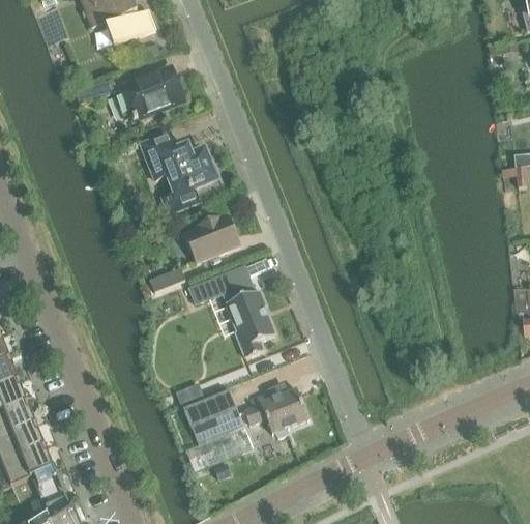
[(136,13),(135,10),(138,9),(134,0),(81,0),(91,27),(108,21),(110,24),(107,25),(114,44),(156,28),(149,9),(136,13)]
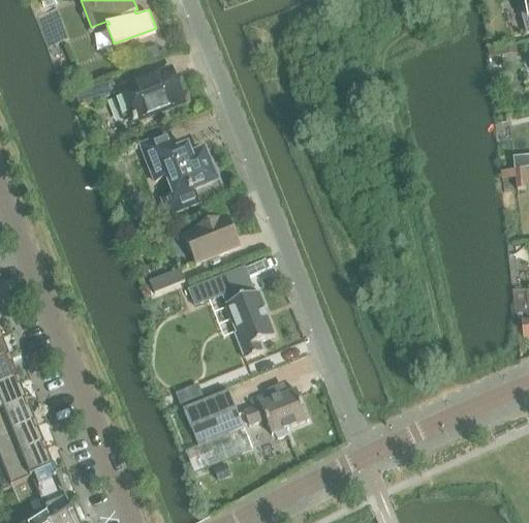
[(519,0),(526,30),(528,29),(528,0),(519,0)]
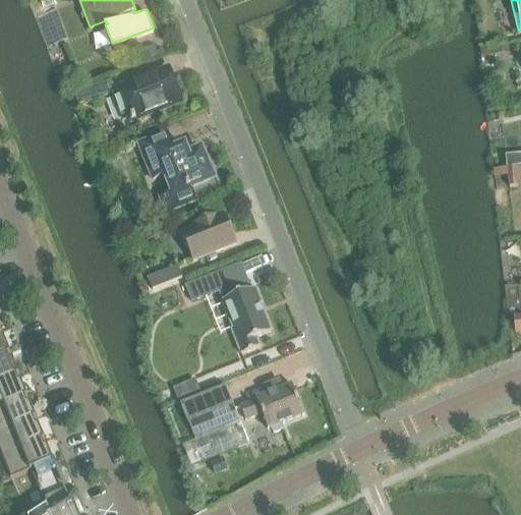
[(67,35),(56,5),(37,12),(48,42),(67,35)]
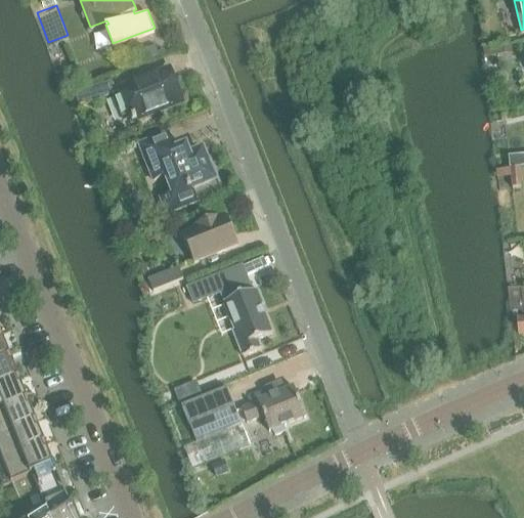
[(496,42),(497,51),(513,50),(511,41),(496,42)]
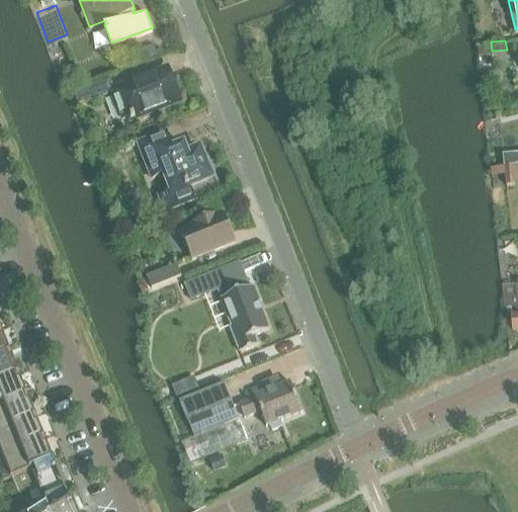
[(180,96),(167,65),(118,83),(132,115),(139,112),(143,114),(150,111),(151,108),(180,96)]
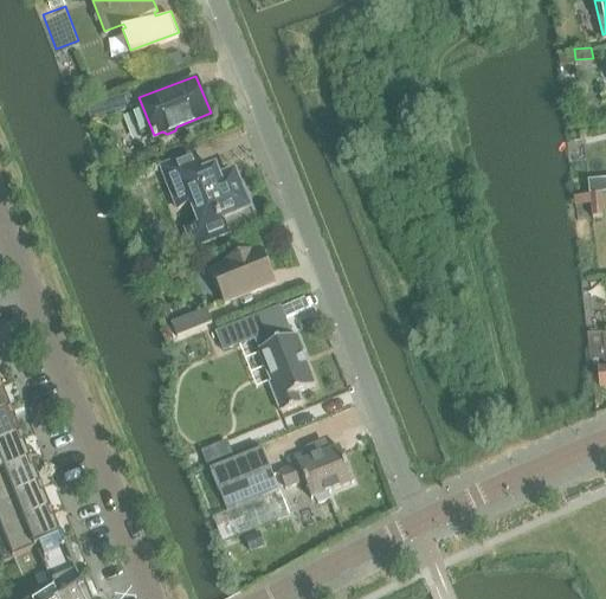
[(92,118),(134,102),(129,89),(86,105),(92,118)]
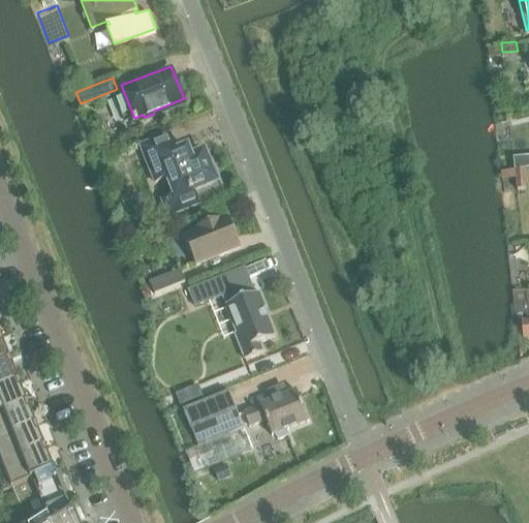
[(223,187),(211,157),(208,159),(204,149),(191,154),(187,145),(178,149),(170,130),(141,142),(155,179),(168,174),(175,190),(160,195),(167,213),(199,201),(198,197),(223,187)]
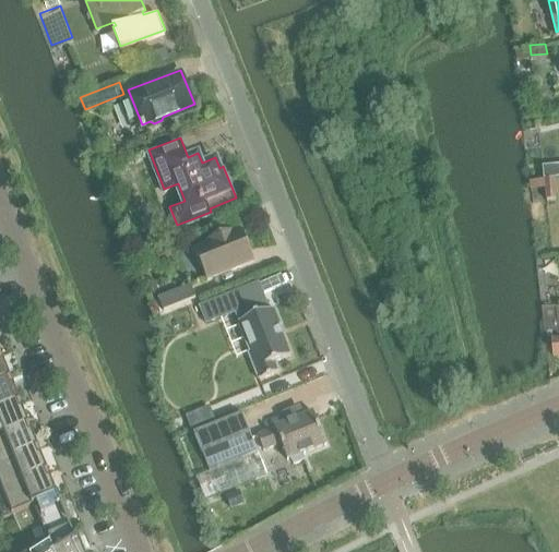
[(554,160),(542,162),(543,175),(555,174),(554,160)]
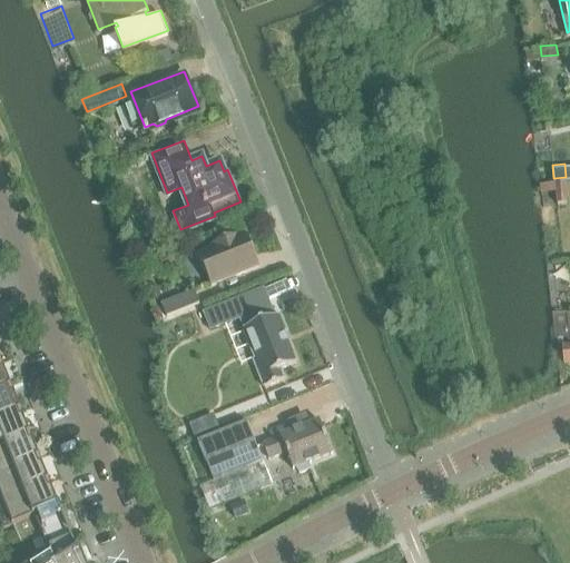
[(567,199),(564,178),(554,179),(557,200),(567,199)]
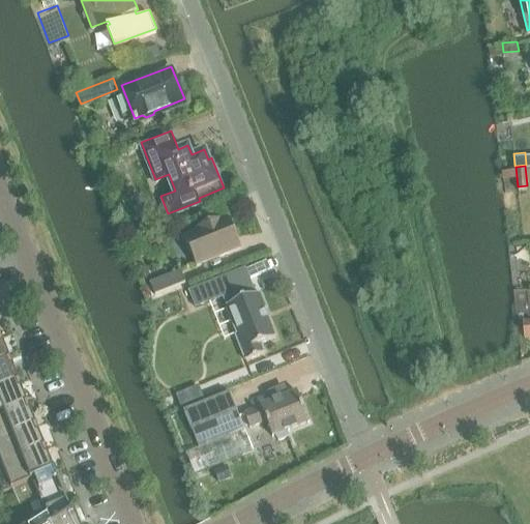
[(240,243),(229,214),(222,217),(221,215),(196,226),(197,228),(184,233),(197,261),(240,243)]
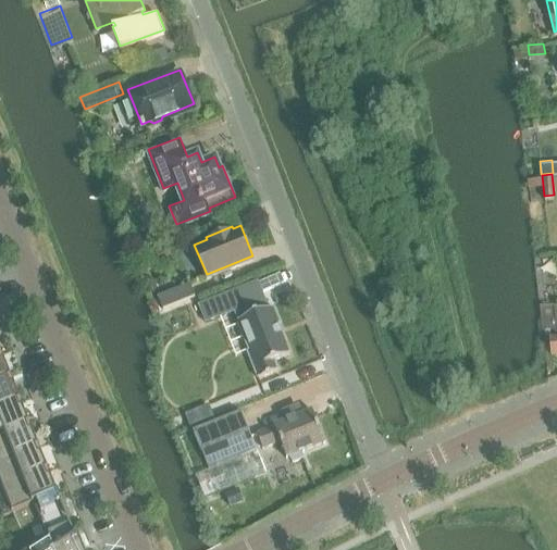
[(258,276),(197,300),(198,302),(199,301),(206,317),(235,307),(238,316),(237,317),(249,346),(247,347),(248,349),(249,348),(250,350),(255,362),(254,363),(254,364),(256,364),(259,372),(257,373),(258,374),(277,366),(276,365),(275,365),(272,358),(289,350),(277,321),(280,321),(279,319),(277,320),(272,305),(273,304),(273,303),(268,305),(258,279),(257,278),(259,278),(258,276)]
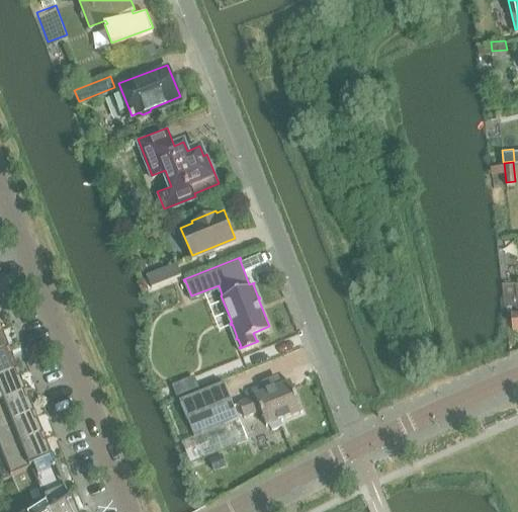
[(151,283),(181,272),(176,260),(147,272),(151,283)]
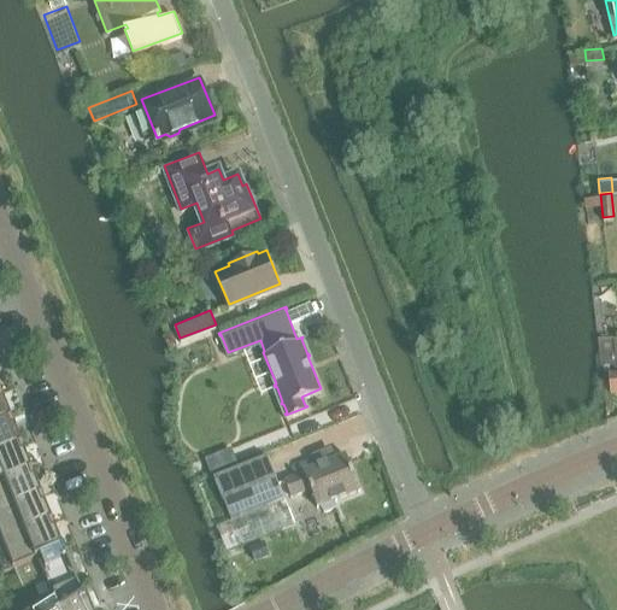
[(0,418),(11,415),(4,398),(1,399),(0,396),(0,391),(1,391),(1,388),(0,388),(0,418)]
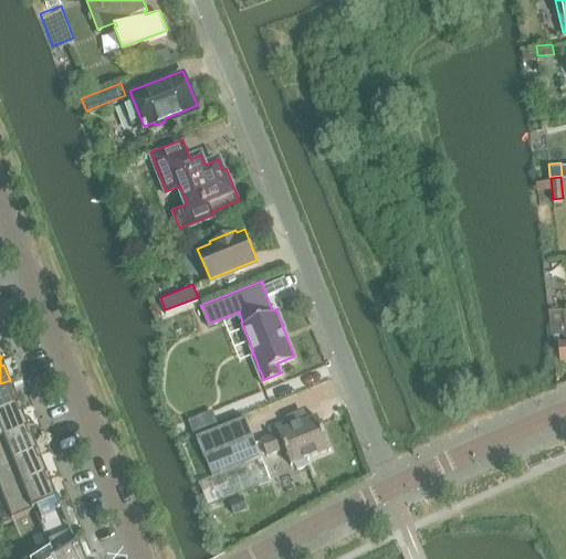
[(0,411),(20,403),(13,388),(11,389),(8,383),(11,381),(10,380),(0,383),(0,411)]
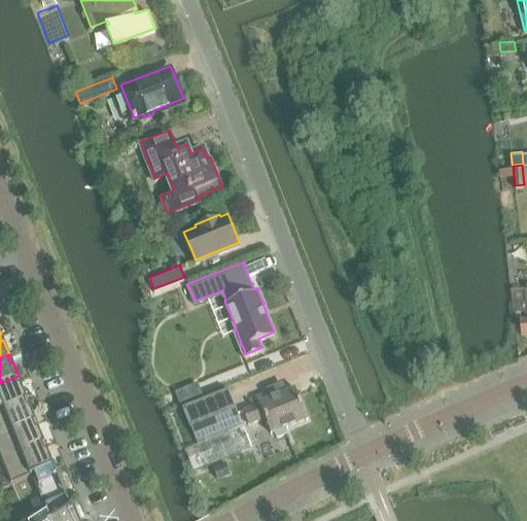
[(0,409),(27,397),(21,383),(19,384),(16,379),(19,378),(19,376),(0,383),(0,409)]
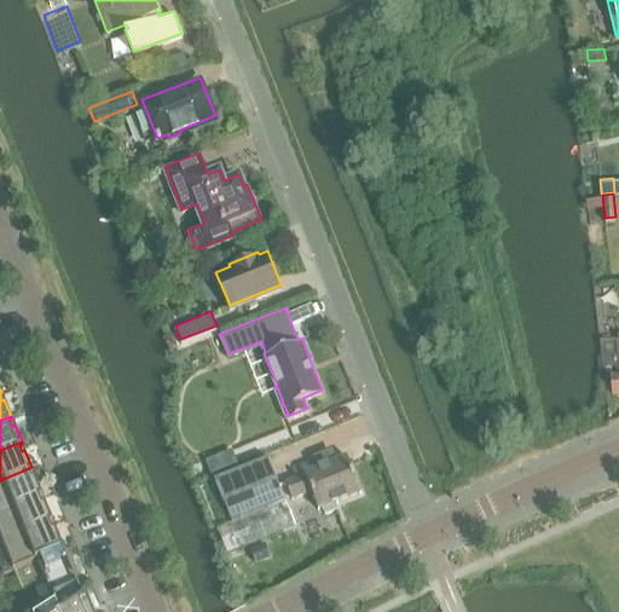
[(360,489),(347,452),(304,469),(305,471),(285,478),(291,494),(311,486),(318,504),(320,503),(324,511),(337,506),(336,498),(360,489)]
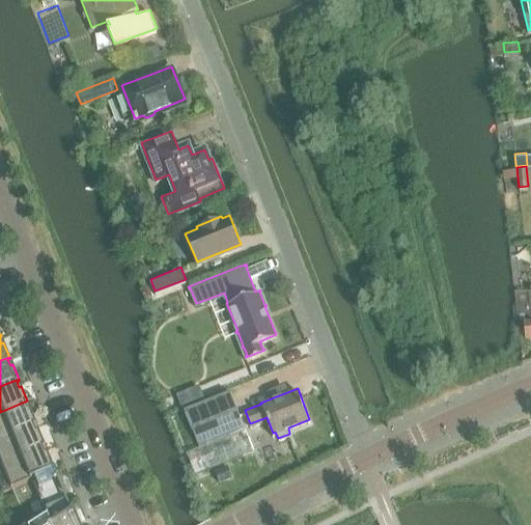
[(229,390),(183,408),(196,446),(189,449),(188,449),(196,470),(197,470),(250,448),(229,390)]
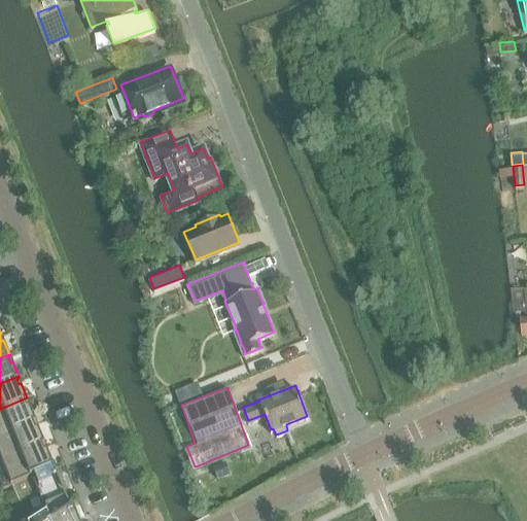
[(0,435),(36,419),(30,406),(27,407),(25,401),(28,400),(27,397),(0,409),(0,435)]
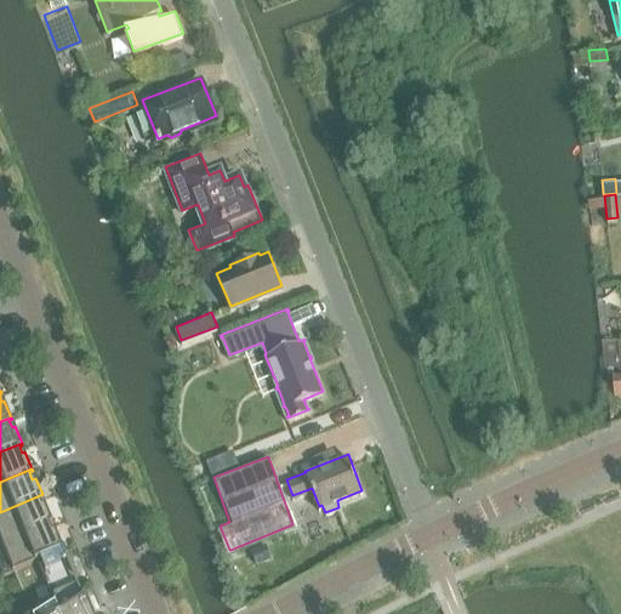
[(0,541),(52,521),(45,504),(43,505),(40,498),(43,496),(43,494),(0,512),(0,541)]
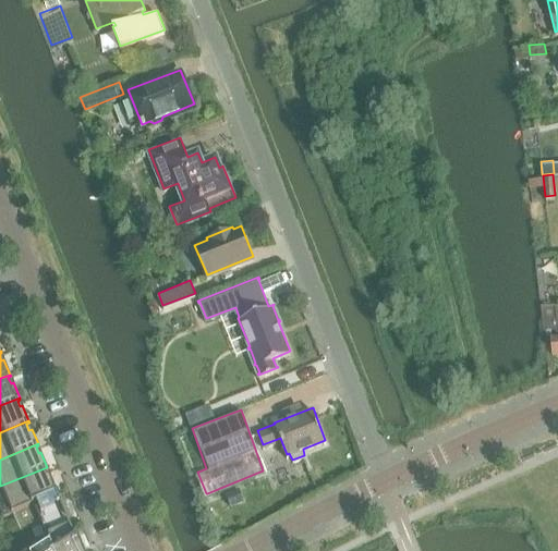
[(34,500),(57,490),(50,475),(47,476),(45,469),(48,468),(47,467),(0,486),(0,504),(3,513),(33,501),(34,501),(34,500)]
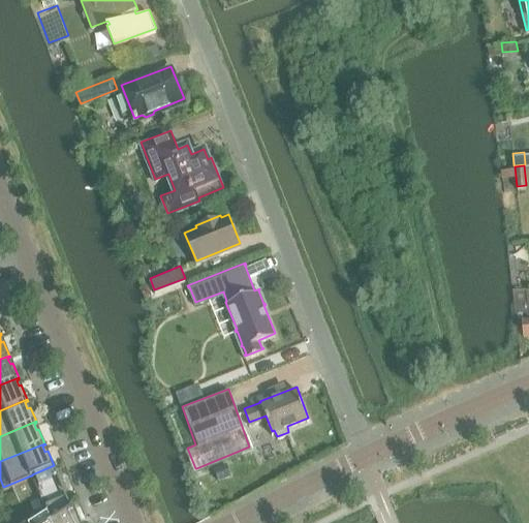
[(230,472),(225,461),(214,466),(219,478),(230,472)]
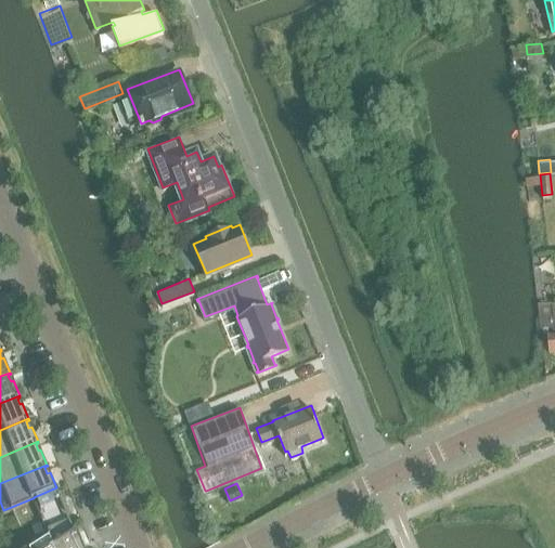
[(84,547),(77,533),(75,534),(56,487),(34,497),(34,498),(33,498),(48,536),(52,547),(84,547)]
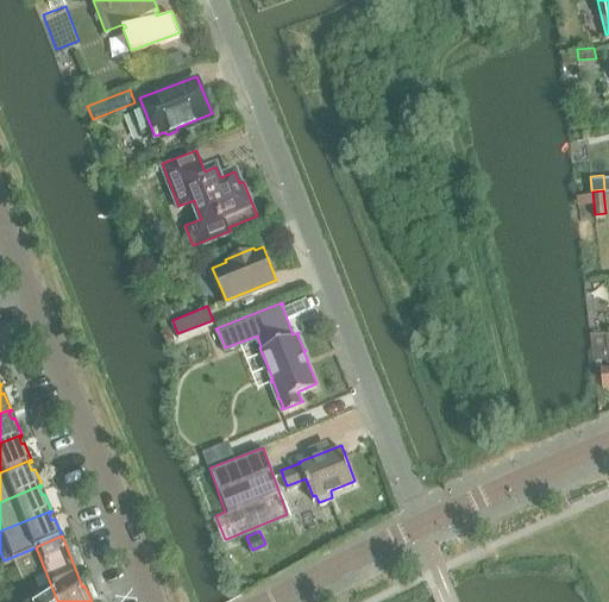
[(57,601),(52,589),(32,601),(57,601)]
